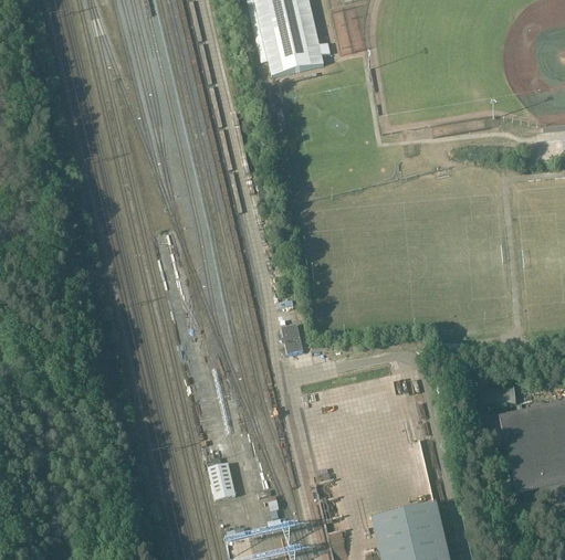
[(253,0),(271,74),(323,62),(321,53),(330,51),(326,41),(318,43),(307,0),(253,0)]
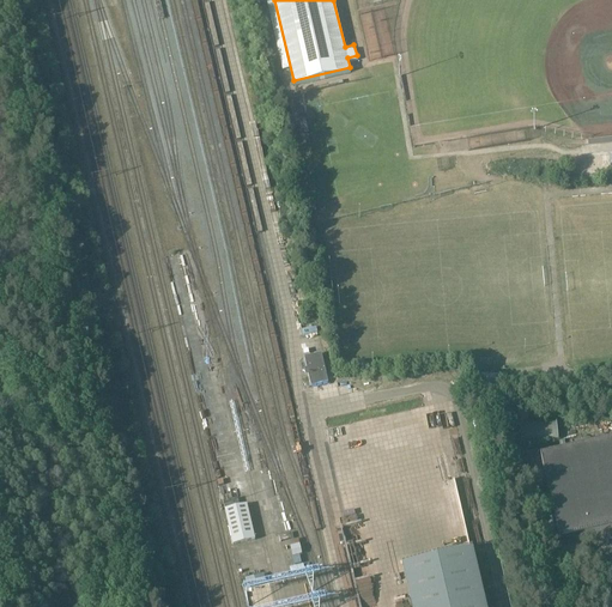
[(301,334),(304,348),(321,345),(317,331),(301,334)]
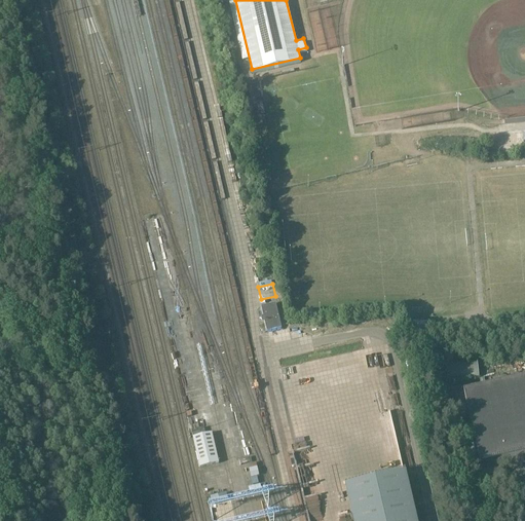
[(273,298),(260,302),(266,326),(279,323),(273,298)]
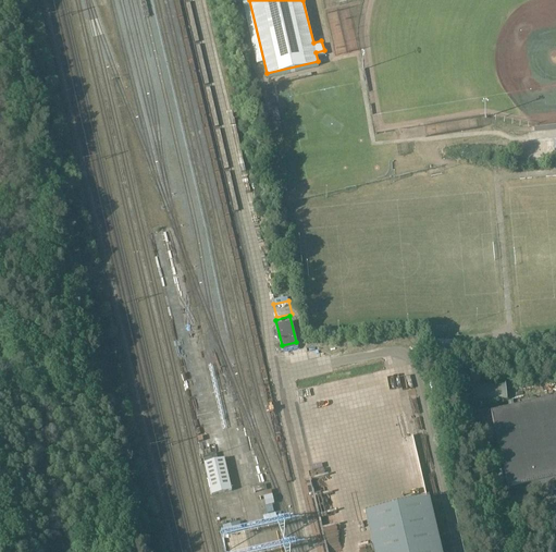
[(505,377),(461,381),(464,401),(507,396),(505,377)]
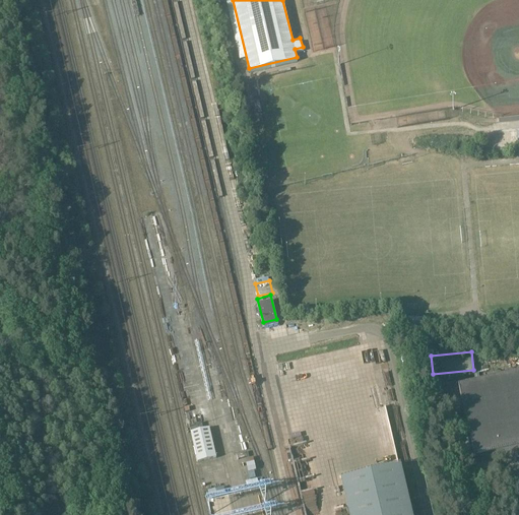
[(518,370),(459,384),(459,382),(458,382),(476,463),(492,460),(492,458),(518,452),(518,370)]
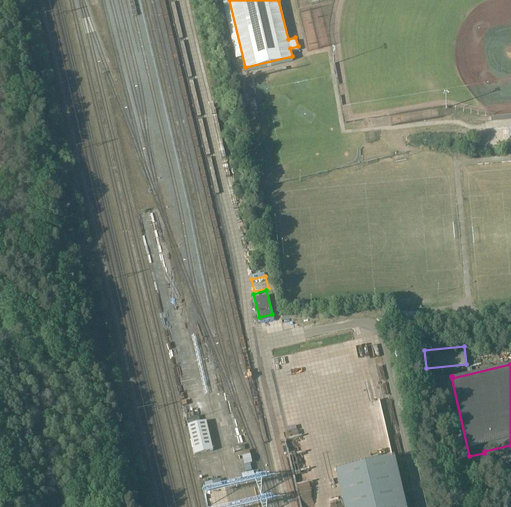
[(194,452),(213,448),(206,418),(187,422),(194,452)]
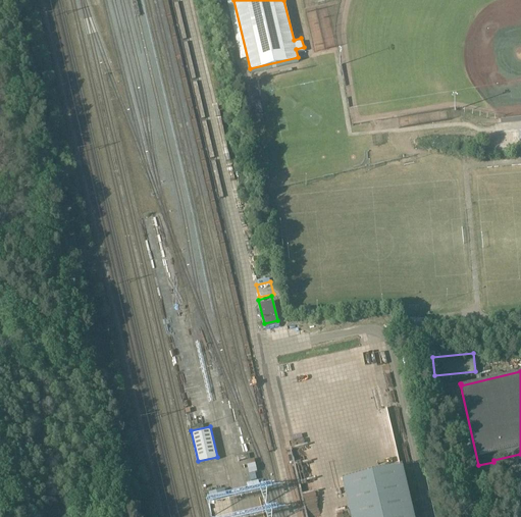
[(341,480),(349,516),(412,516),(401,466),(341,480)]
